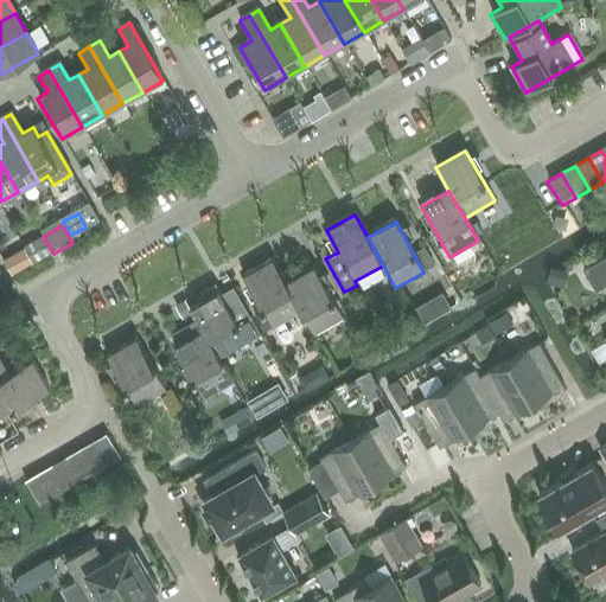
[(33,267),(53,254),(43,237),(24,249),(25,250),(24,250),(33,267)]
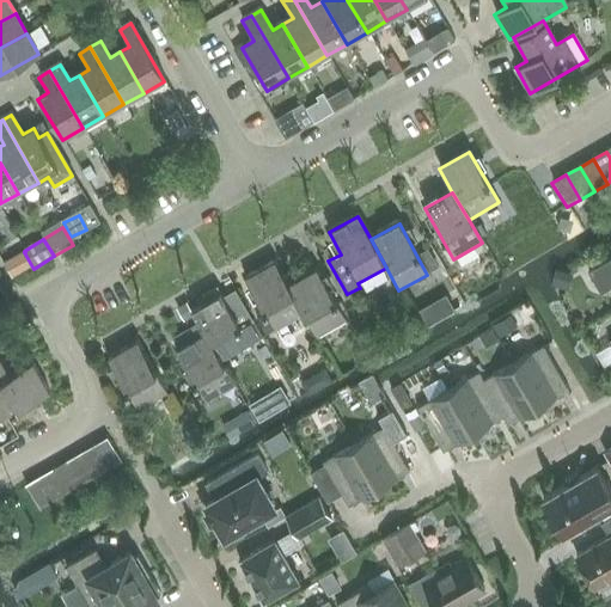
[(16,280),(34,269),(24,252),(6,264),(16,280)]
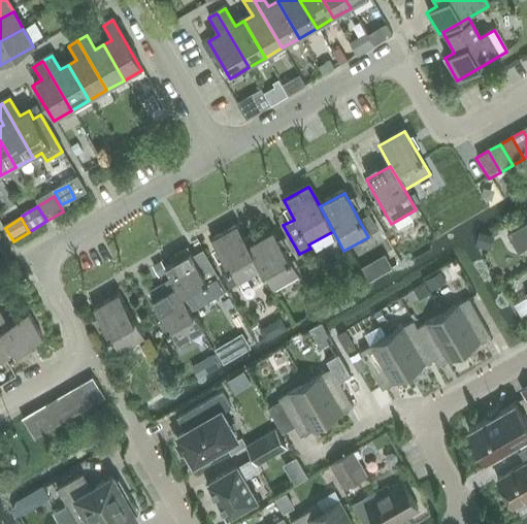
[(526,225),(507,237),(517,254),(526,248),(526,225)]
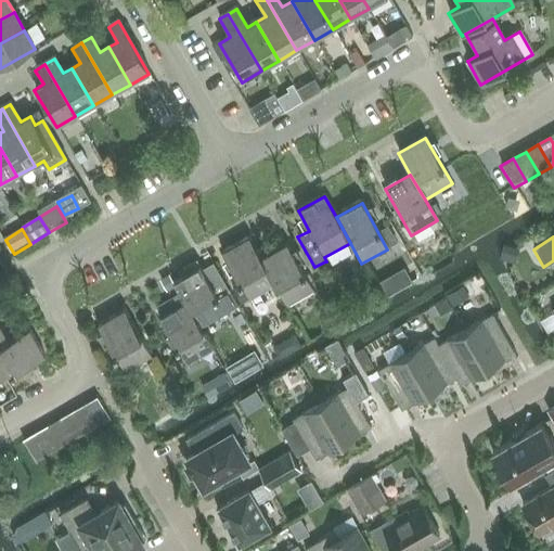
[(249,302),(274,286),(277,286),(261,260),(249,239),(222,255),(249,302)]
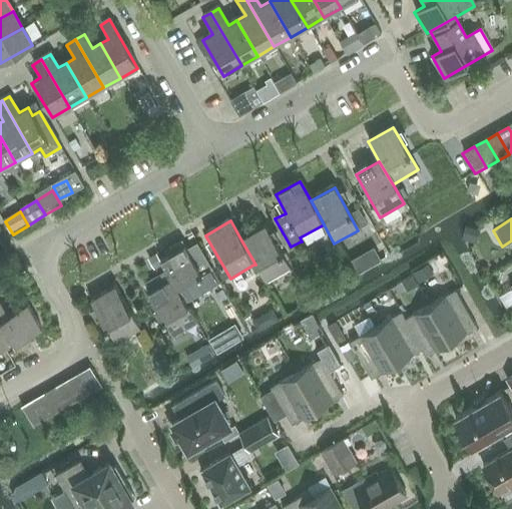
[(256,265),(253,265),(265,284),(290,270),(265,227),(241,240),(256,265)]
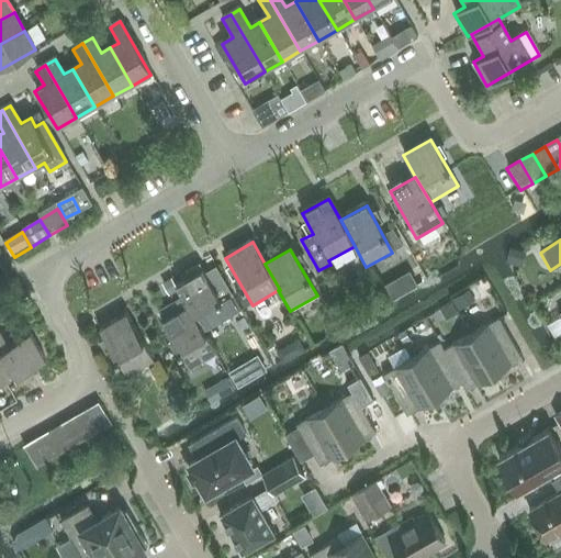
[(184,281),(175,287),(187,309),(201,334),(203,333),(228,319),(199,266),(181,276),(184,281)]
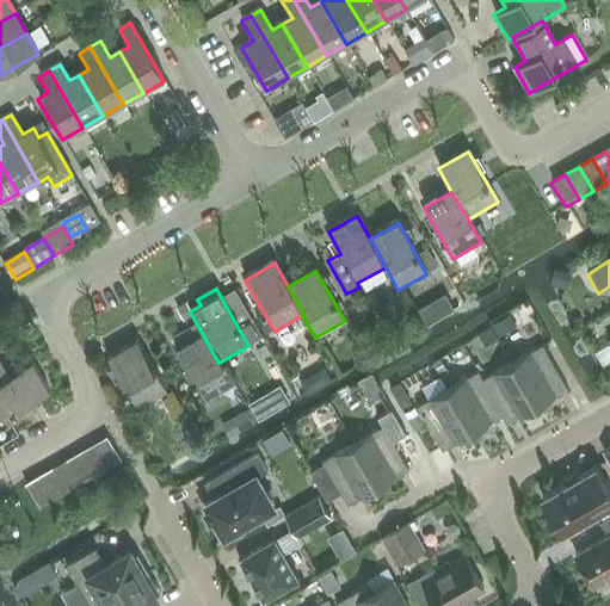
[(203,335),(176,351),(204,402),(234,385),(221,362),(219,363),(203,335)]
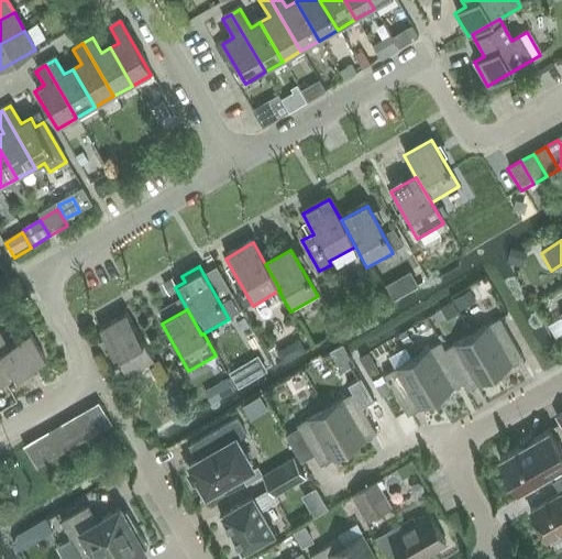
[(153,362),(127,316),(99,332),(125,379),(153,362)]
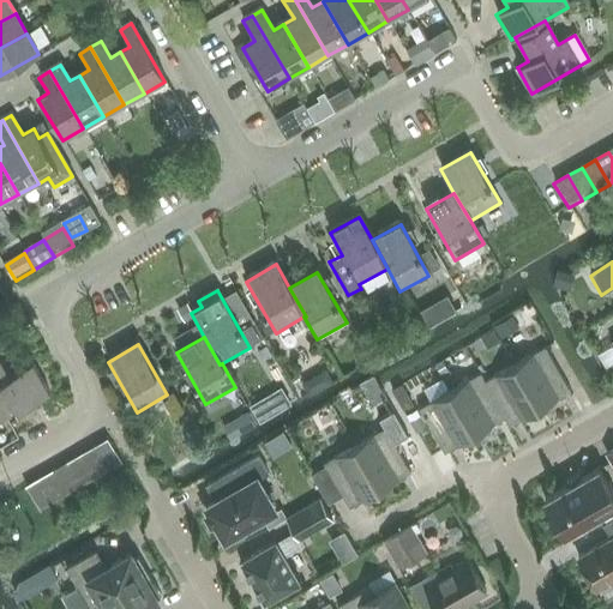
[(514,368),(540,412),(559,402),(559,401),(570,395),(545,350),(514,368)]
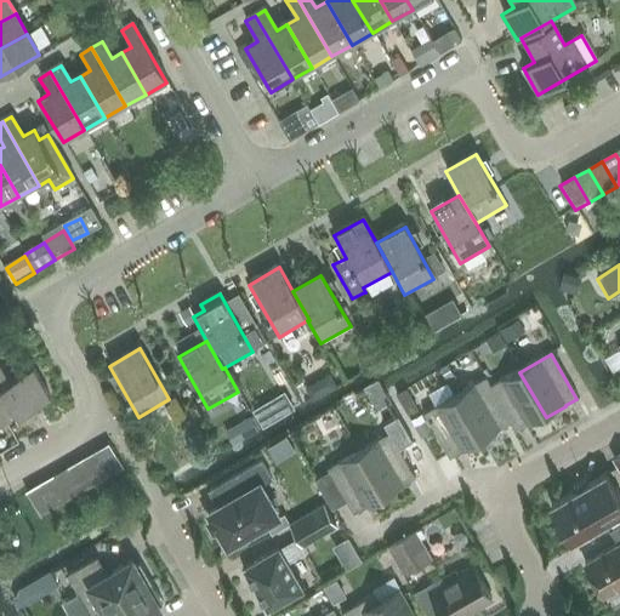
[(32,370),(9,383),(0,388),(0,426),(49,399),(32,370)]
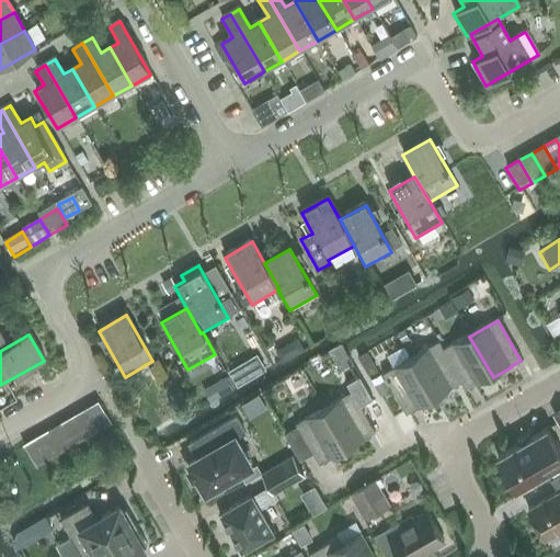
[(442,353),(460,386),(465,393),(476,387),(493,377),(469,337),(443,352),(442,353)]
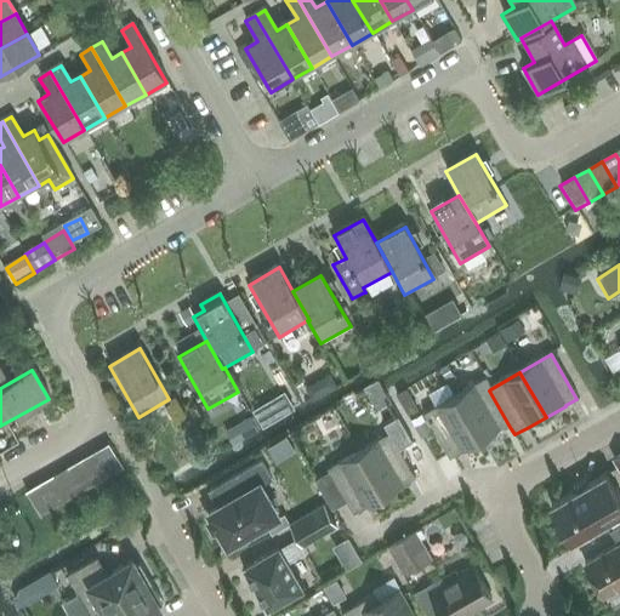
[(500,432),(510,427),(489,391),(490,389),(485,381),(455,399),(481,444),(500,433),(500,432)]
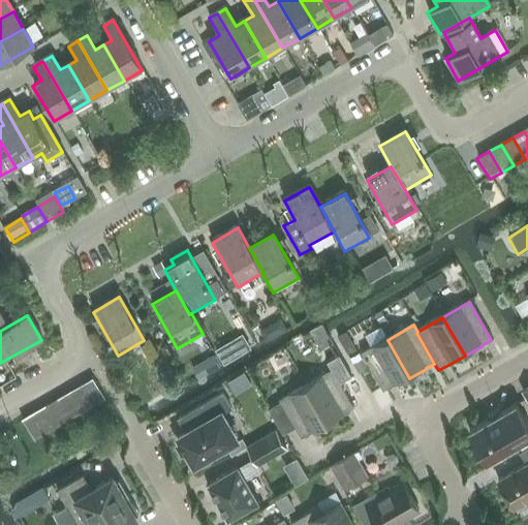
[(393,388),(409,378),(387,340),(361,354),(382,393),(393,388)]
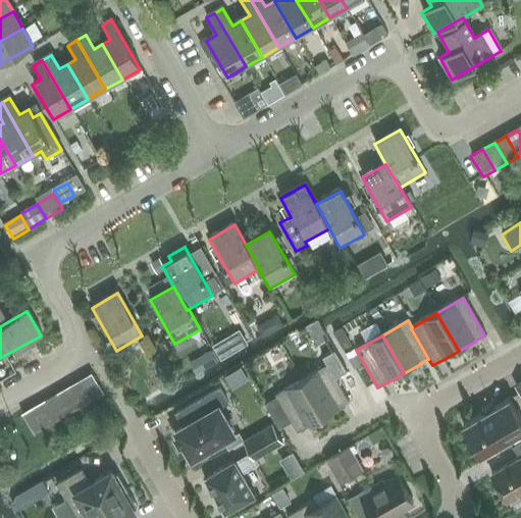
[(301,382),(323,420),(340,410),(339,410),(349,405),(327,367),(301,382)]
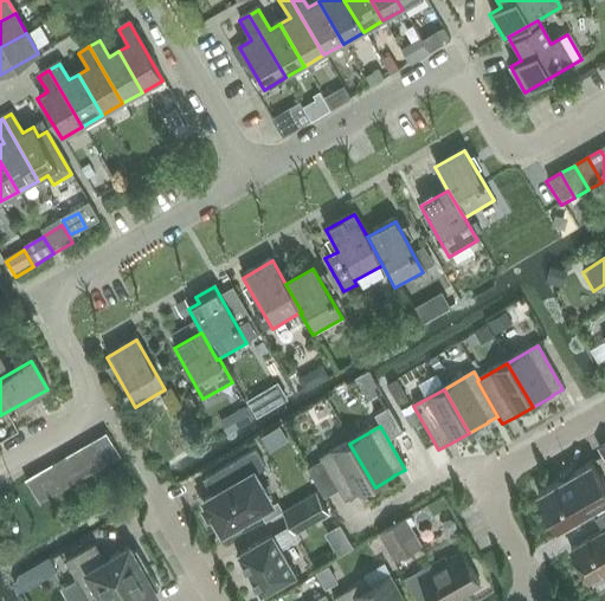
[(92,444),(107,467),(120,460),(105,435),(92,444)]
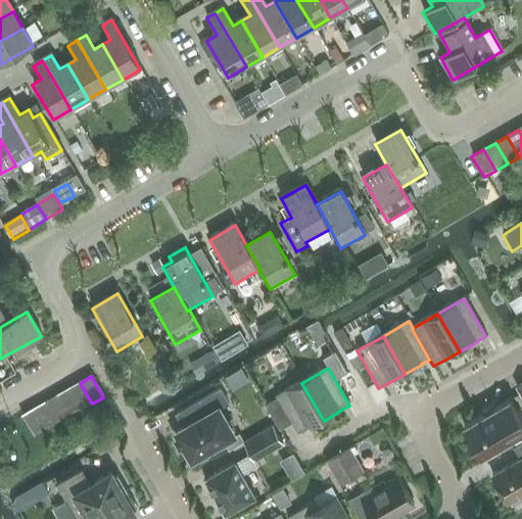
[(80,411),(92,404),(80,383),(67,389),(80,411)]
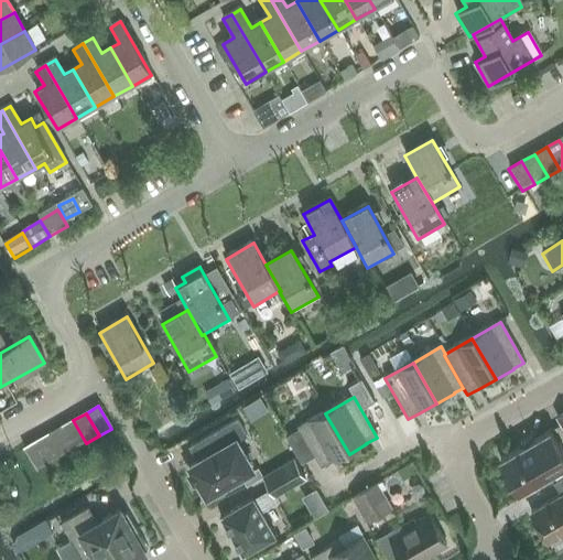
[(332,464),(349,454),(325,413),(298,429),(299,431),(285,439),(301,466),(314,459),(321,470),(332,464)]
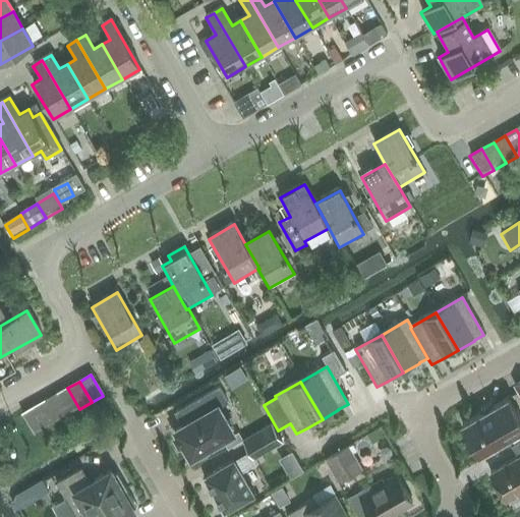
[(68,416),(79,409),(67,388),(56,395),(68,416)]
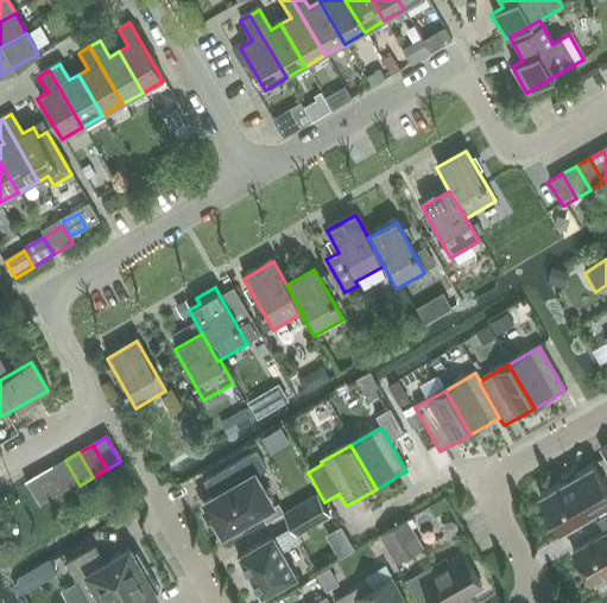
[(204,509),(210,521),(214,519),(223,535),(240,525),(242,528),(255,520),(254,518),(271,507),(254,477),(265,471),(255,455),(204,483),(214,500),(206,505),(208,508),(204,509)]
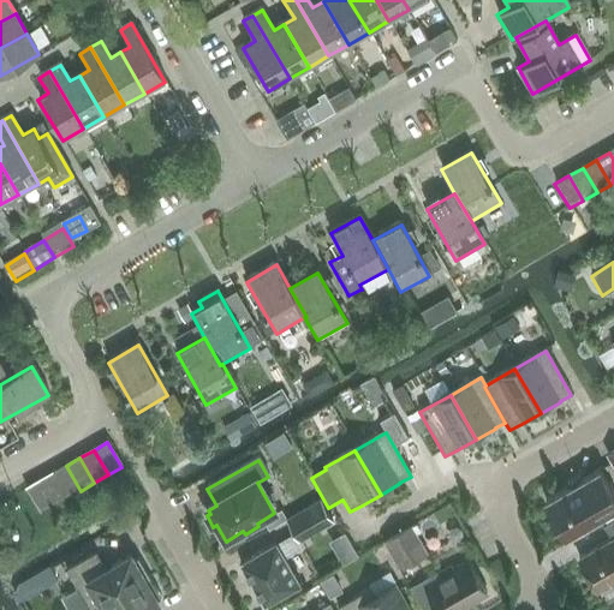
[(66,498),(81,491),(66,466),(53,474),(66,498)]
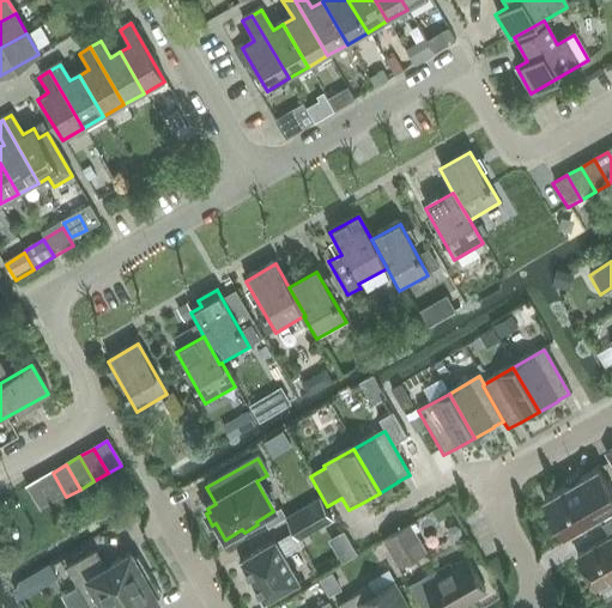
[(611,497),(598,472),(544,503),(564,539),(611,510),(611,497)]
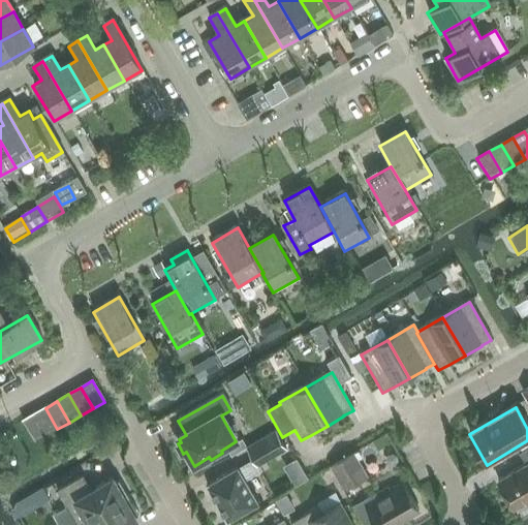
[(45,436),(57,429),(45,408),(33,414),(45,436)]
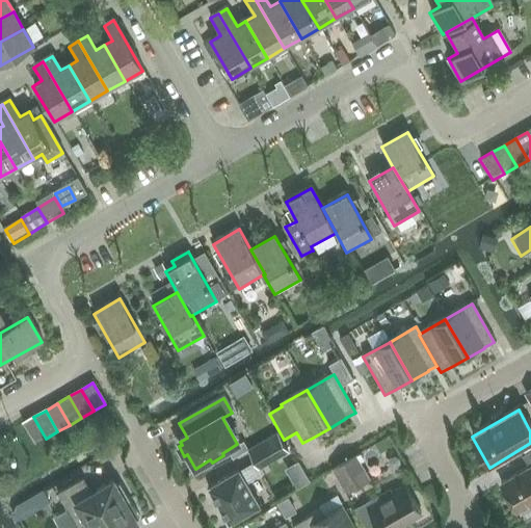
[(34,446),(46,439),(33,417),(22,424),(34,446)]
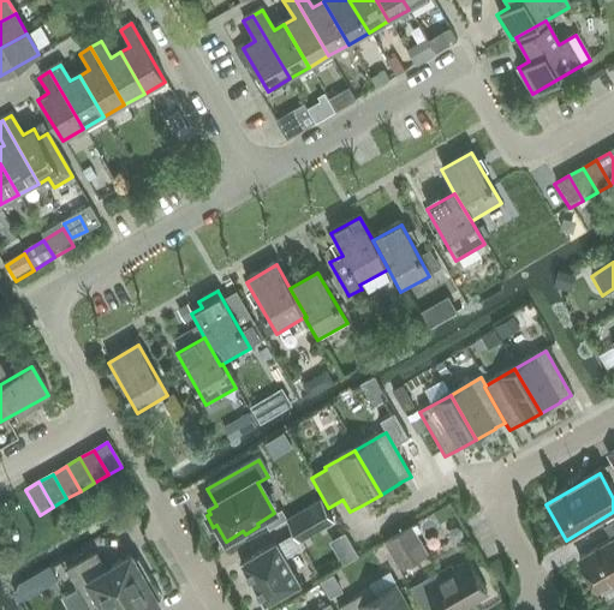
[(239,566),(264,609),(300,587),(284,560),(303,549),(300,543),(333,524),(321,503),(287,522),(294,537),(276,548),(275,545),(239,566)]
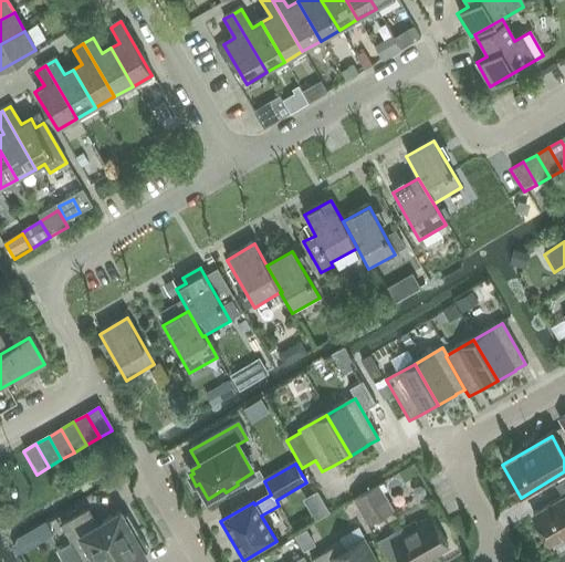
[(564,482),(556,488),(563,501),(533,518),(550,548),(564,538),(564,482)]
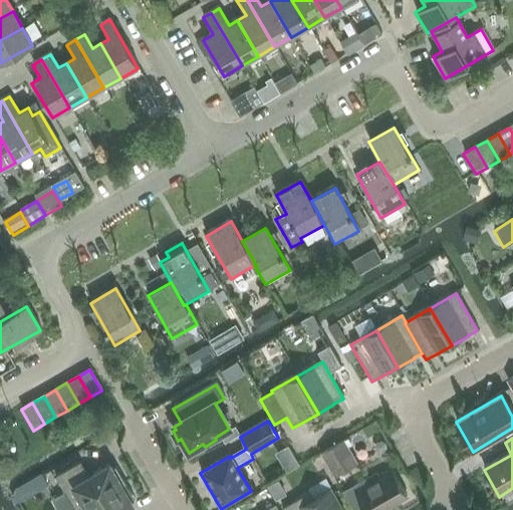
[(334,478),(356,465),(343,443),(321,456),(334,478)]
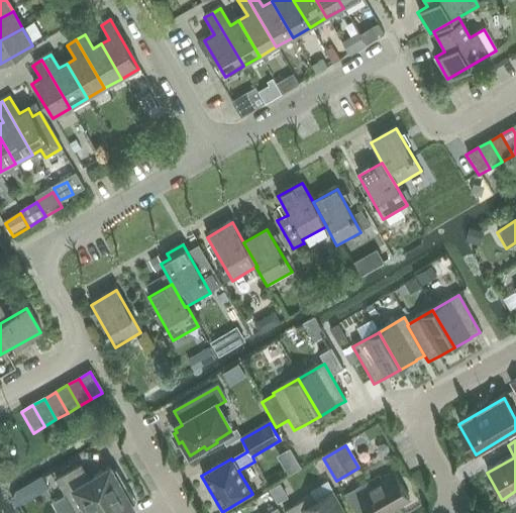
[(81,467),(56,481),(74,512),(83,512),(125,488),(116,471),(111,473),(109,470),(89,481),(81,467)]
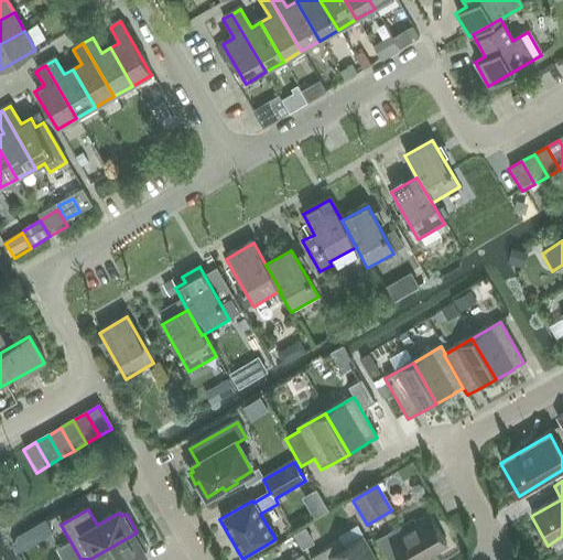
[(424,559),(445,548),(429,519),(414,527),(412,524),(388,538),(400,559),(424,559)]
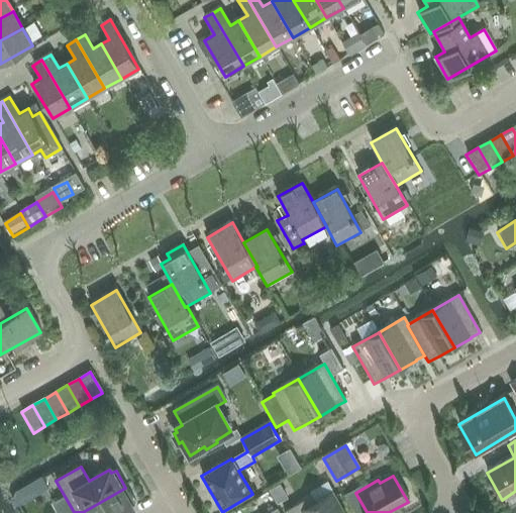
[(131,512),(133,511),(131,507),(135,504),(125,488),(83,512),(131,512)]
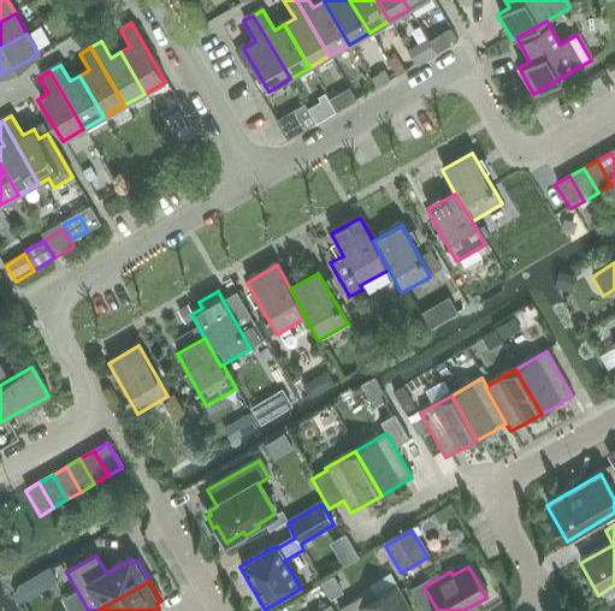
[(408,610),(396,589),(377,600),(372,592),(341,610),(408,610)]
